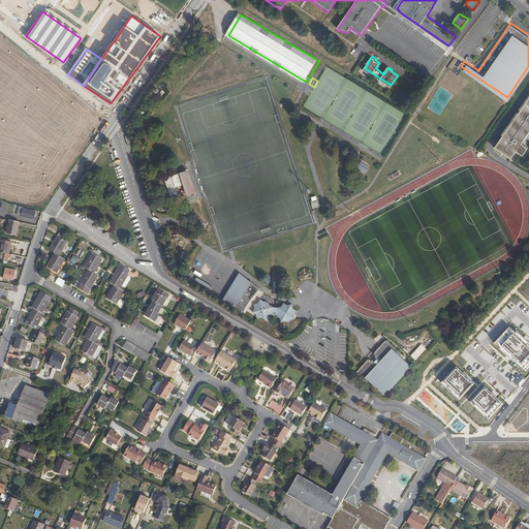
[(528,98),(496,146),(512,157),(518,150),(525,154),(528,148),(528,146),(523,143),(528,133),(528,98)]
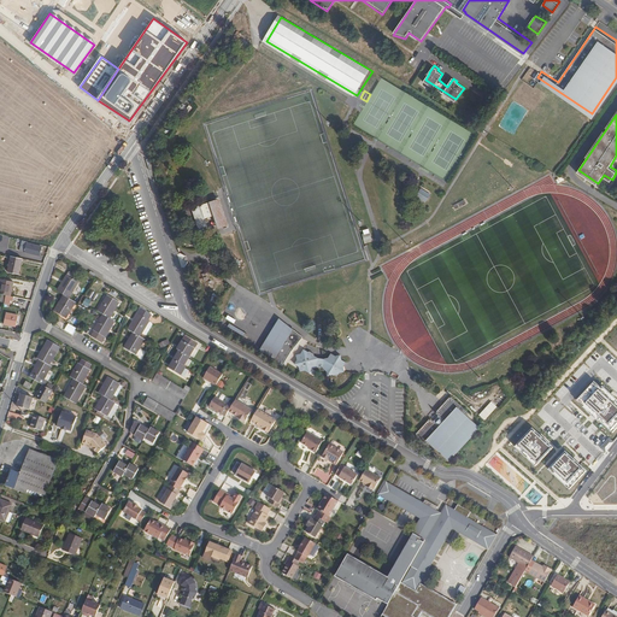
[(422,186),(417,194),(427,200),(432,192),(422,186)]
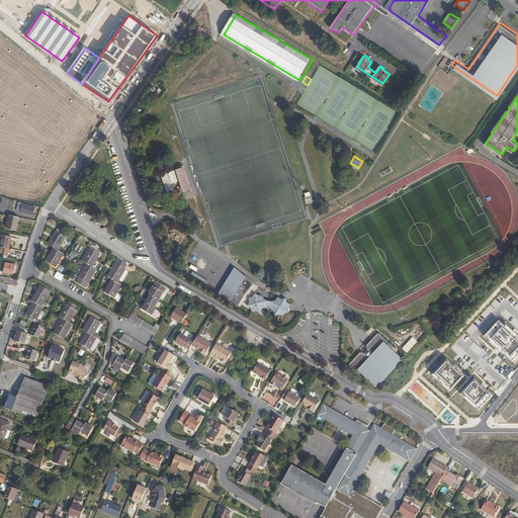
[(180,169),(176,171),(167,173),(171,185),(180,182),(183,193),(187,192),(188,193),(192,192),(183,166),(180,167),(180,169)]
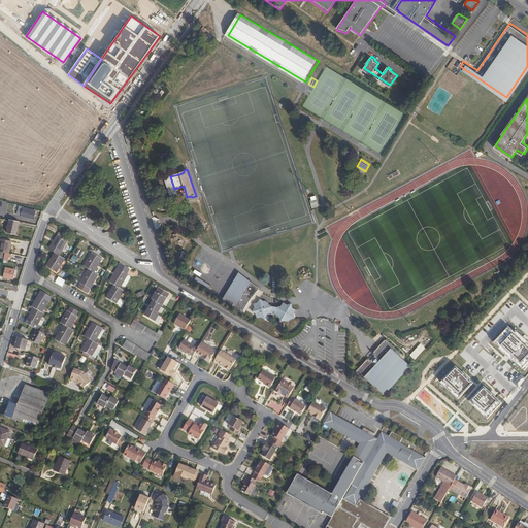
[(9,203),(0,200),(0,215),(6,217),(8,207),(9,203)]
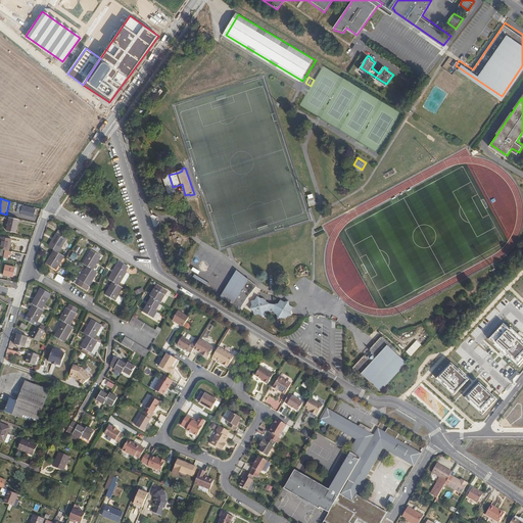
[(19,203),(18,207),(16,215),(34,219),(35,216),(37,217),(37,211),(36,211),(36,208),(25,206),(26,205),(19,203)]
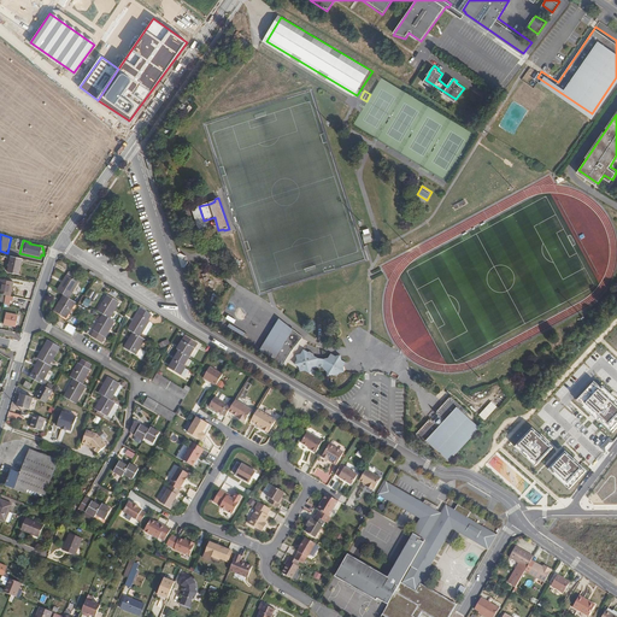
[(22,258),(11,256),(7,272),(18,275),(22,258)]
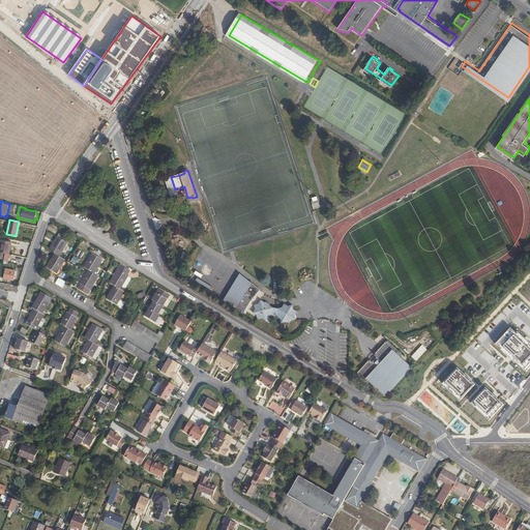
[(53,242),(49,249),(53,252),(49,259),(48,259),(45,265),(54,271),(62,257),(59,256),(67,241),(64,240),(65,237),(59,233),(57,235),(58,236),(54,242),(53,242)]
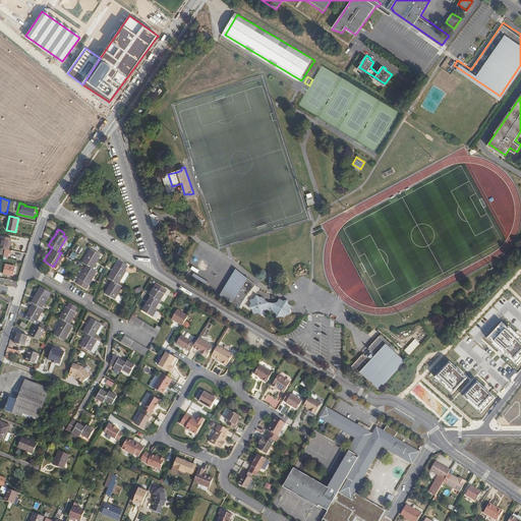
[(1,236),(0,238),(0,247),(5,249),(8,249),(10,238),(1,236)]
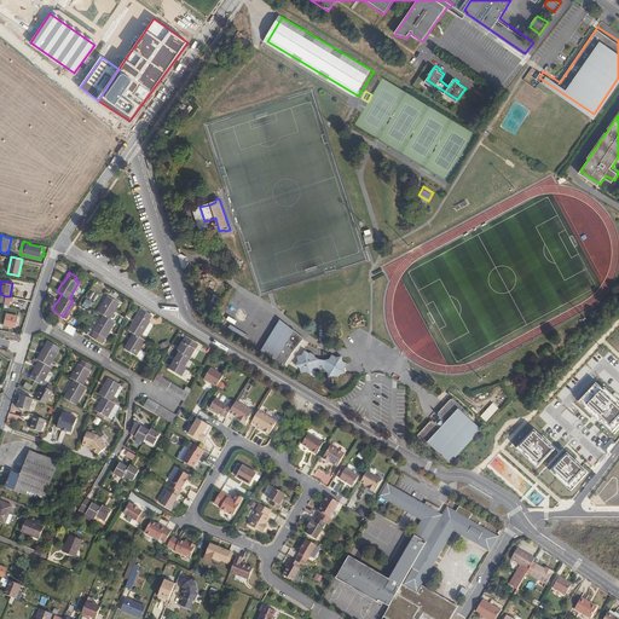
[(109,296),(99,312),(103,314),(93,330),(94,331),(91,337),(102,343),(105,337),(104,337),(109,330),(115,320),(110,318),(115,311),(121,302),(109,296)]
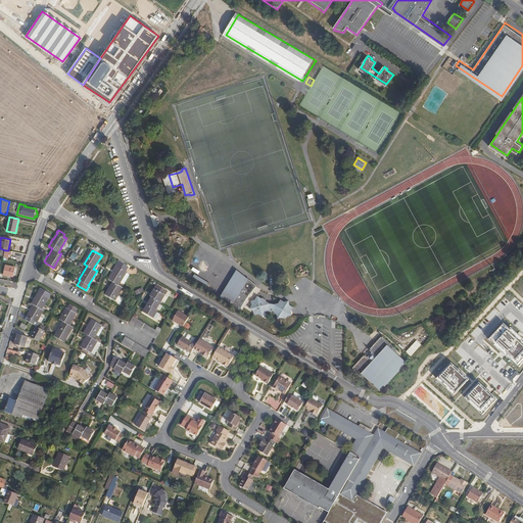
[(114,272),(110,279),(113,281),(110,287),(109,287),(105,294),(115,300),(123,286),(121,285),(123,281),(128,272),(129,271),(128,271),(130,266),(122,260),(114,273),(114,272)]
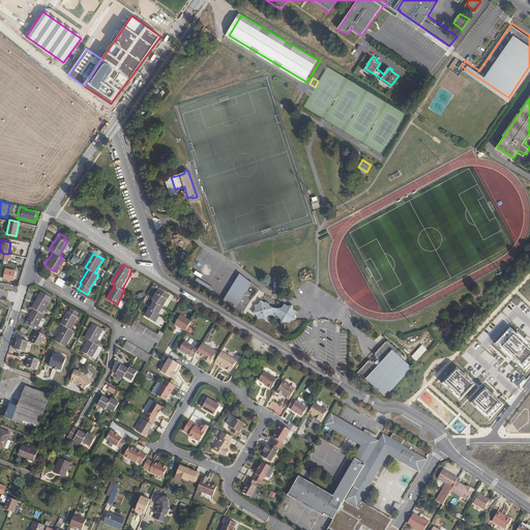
[(4,270),(2,280),(12,282),(15,272),(4,270)]
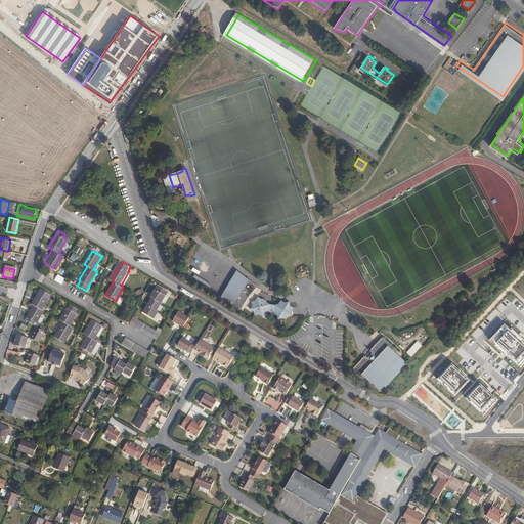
[(131,273),(128,272),(123,281),(126,284),(131,274),(131,273)]
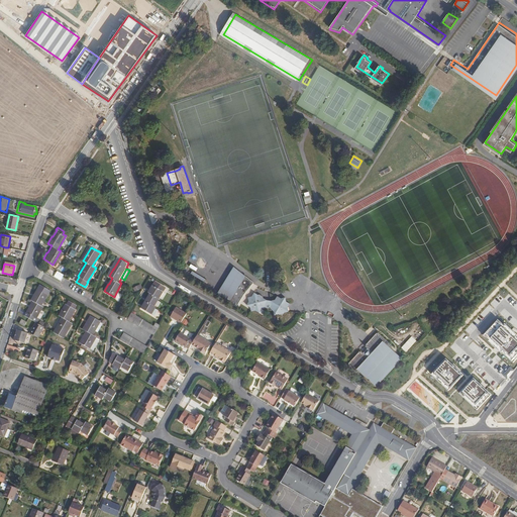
[(235,275),(231,272),(217,297),(235,308),(241,297),(250,285),(236,274),(235,275)]
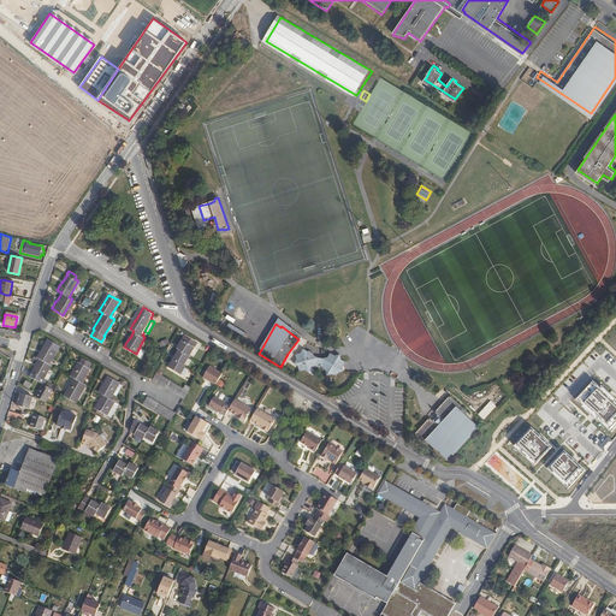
[(67,325),(65,331),(72,335),(76,327),(67,325)]
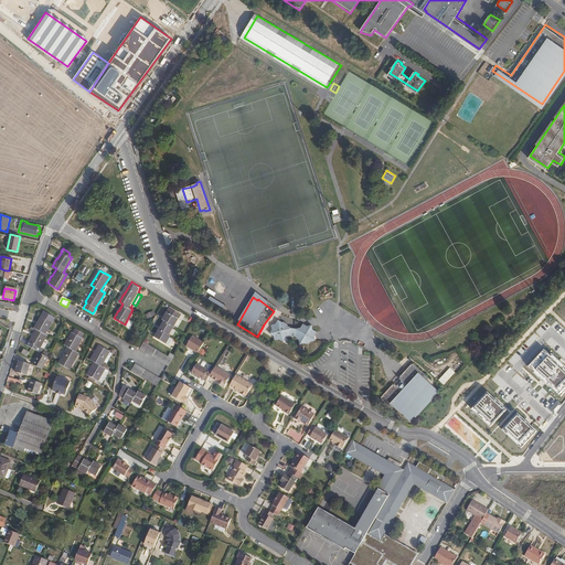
[(160,328),(155,336),(167,342),(171,334),(170,333),(174,326),(182,313),(170,306),(162,319),(164,320),(160,328)]
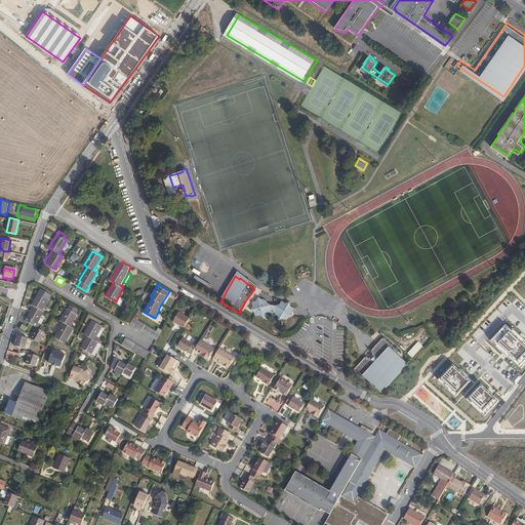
[(27,317),(25,320),(32,324),(35,325),(43,311),(40,309),(46,297),(49,293),(39,287),(36,292),(33,297),(34,297),(31,304),(33,306),(31,311),(28,318),(27,317)]
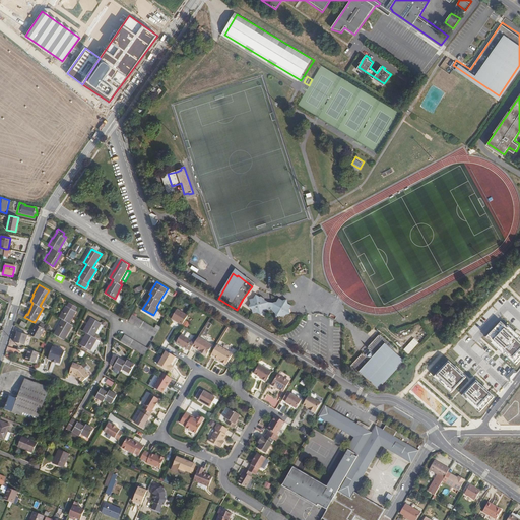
[(251,304),(248,307),(252,310),(253,314),(257,313),(260,315),(262,311),(264,311),(269,311),(273,312),(276,313),(276,317),(280,316),(282,317),(284,317),(286,315),(289,314),(289,309),(291,306),(287,304),(286,300),(281,301),(279,300),(277,302),(272,303),(269,302),(264,300),(264,298),(261,297),(260,297),(257,295),(254,299),(250,299),(251,304)]
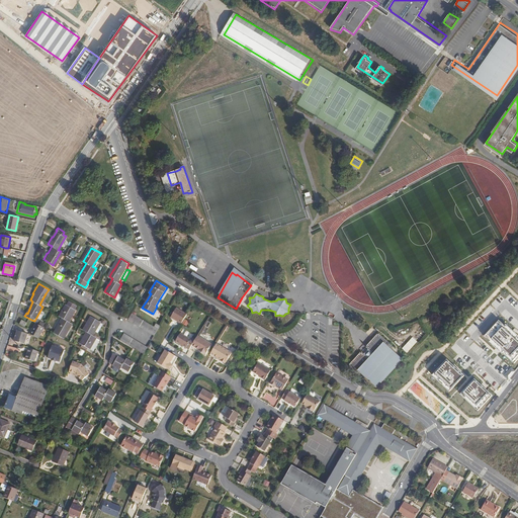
[(57,334),(64,338),(66,334),(65,334),(68,328),(69,328),(72,323),(68,321),(72,315),(73,315),(75,311),(74,311),(76,308),(68,304),(66,307),(65,306),(59,316),(62,318),(56,329),(58,330),(57,334)]
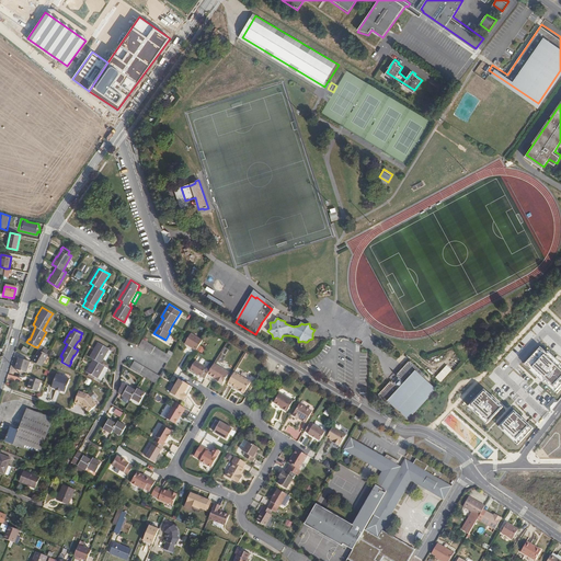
[(191,333),(185,344),(196,351),(203,341),(191,333)]
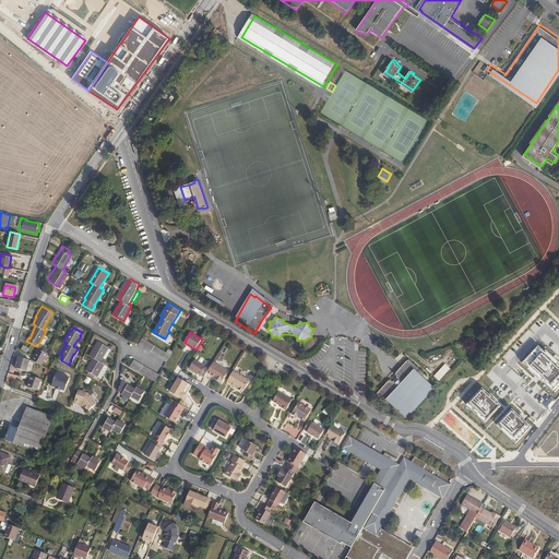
[(166,360),(174,348),(168,347),(166,351),(142,337),(139,344),(166,360)]
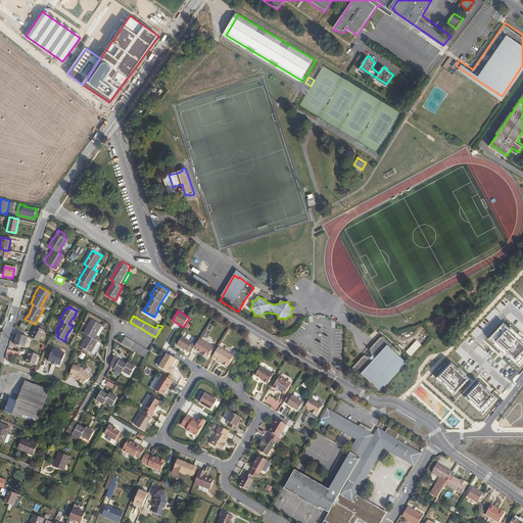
[(96,334),(100,327),(101,327),(91,321),(84,333),(88,334),(81,346),(91,352),(97,340),(94,338),(96,334)]
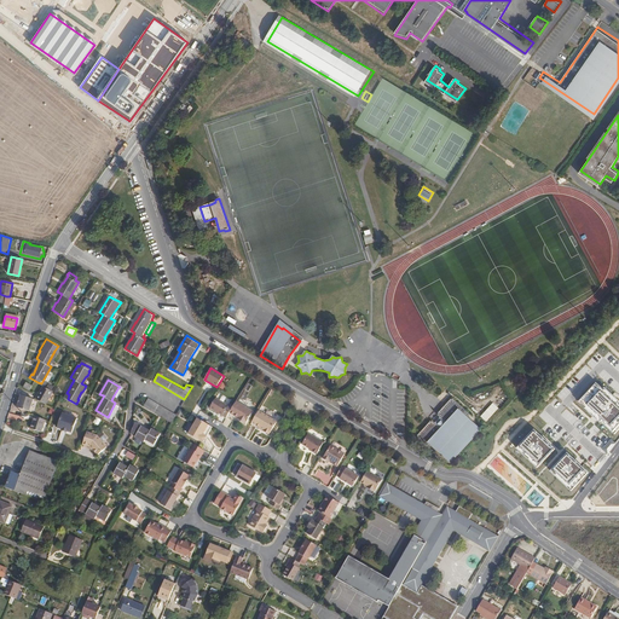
[(618,399),(599,383),(582,404),(618,432),(618,431),(618,399)]
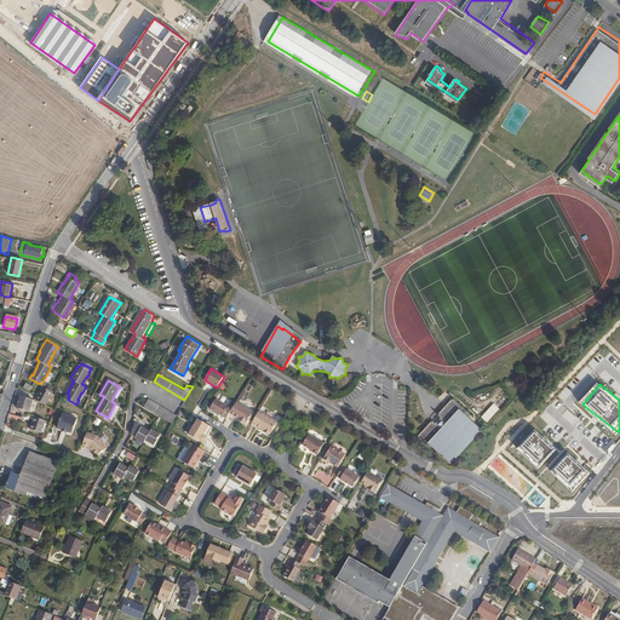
[(45,403),(52,391),(42,385),(35,399),(45,403)]
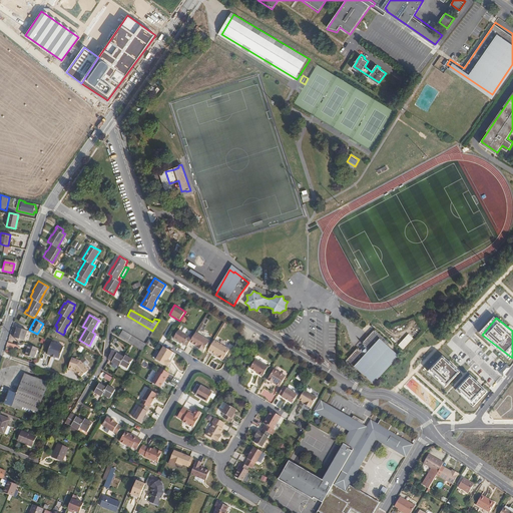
[(27,330),(17,327),(14,337),(24,340),(27,330)]
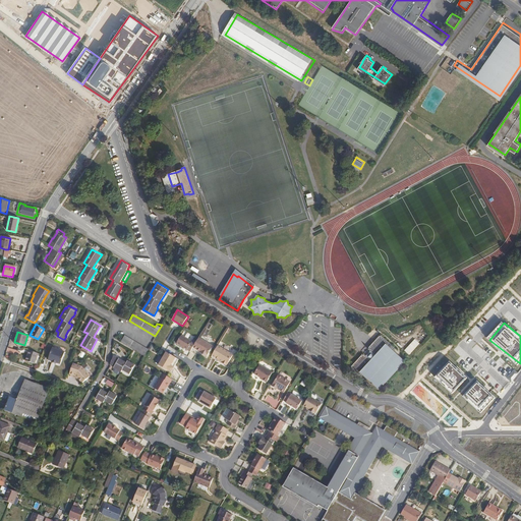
[(134,349),(143,354),(148,348),(124,335),(121,341),(134,349)]
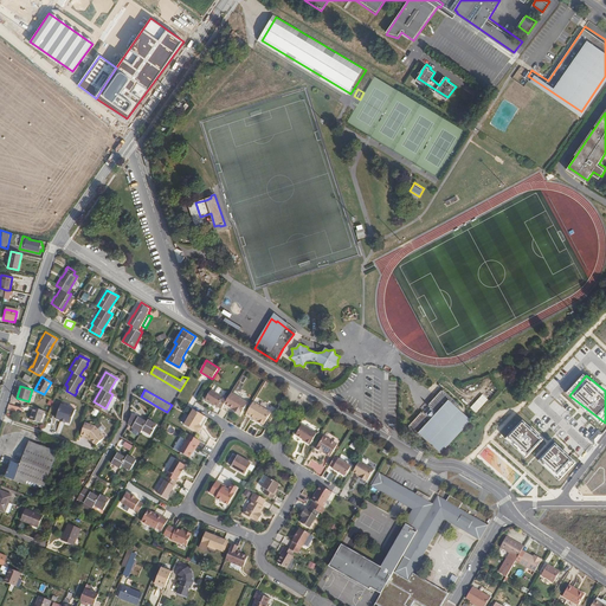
[(211,389),(205,399),(221,410),(225,404),(229,398),(224,395),(224,398),(211,389)]
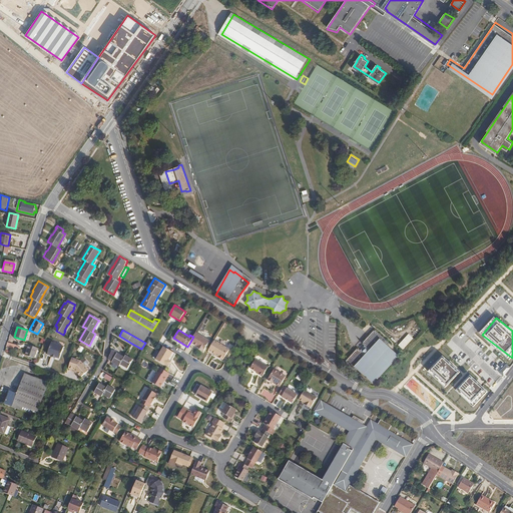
[(368,363),(362,358),(354,351),(345,362),(358,374),(360,372),(372,382),(396,355),(385,345),(387,344),(373,331),(363,341),(371,348),(377,354),(368,363)]
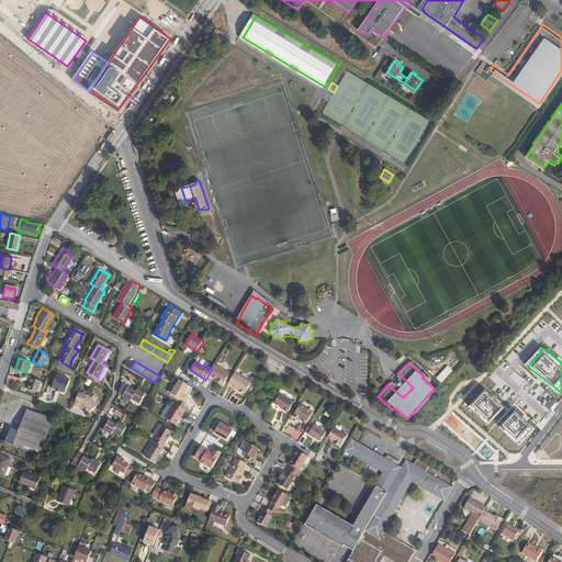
[(212,369),(209,374),(216,380),(218,381),(218,382),(223,385),(224,384),(229,373),(214,364),(212,369)]
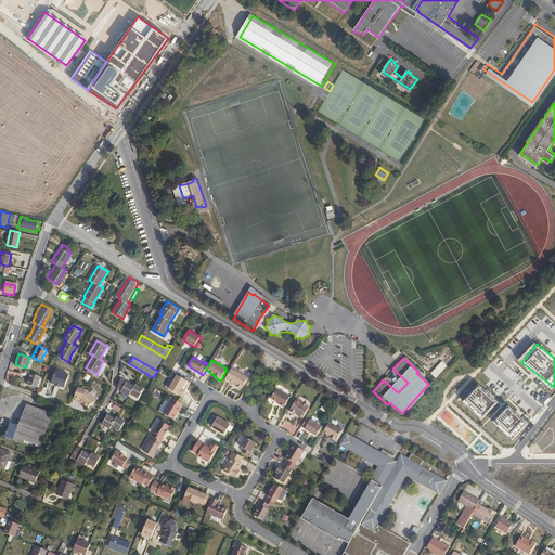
[(442,360),(430,372),(436,376),(447,364),(442,360)]
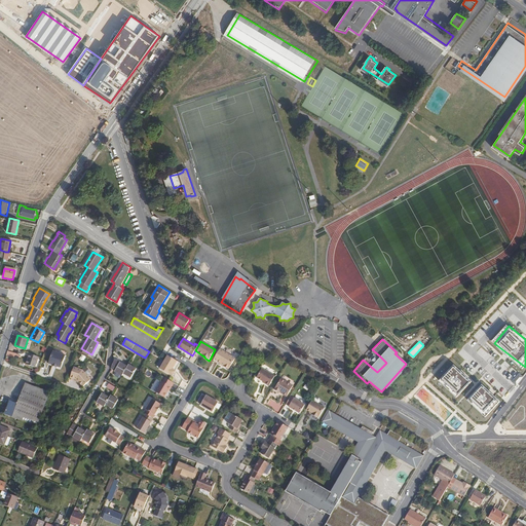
[(235,359),(220,349),(214,360),(224,366),(224,367),(228,369),(229,368),(229,369),(235,359)]
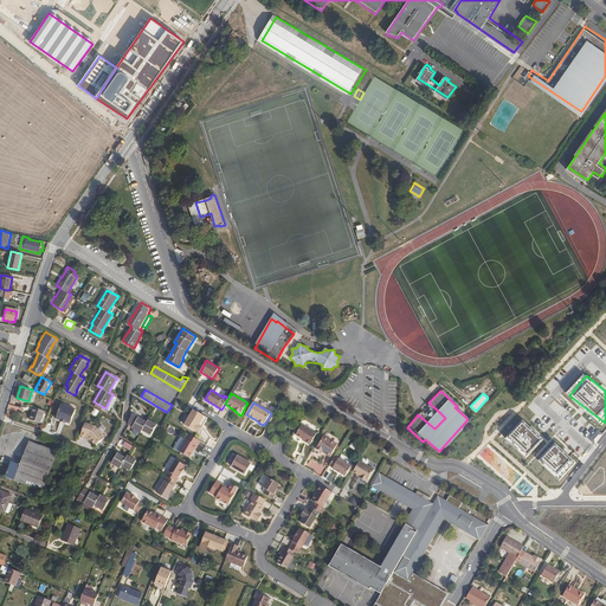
[(75,408),(59,404),(56,418),(59,419),(65,421),(65,420),(70,423),(75,408)]
